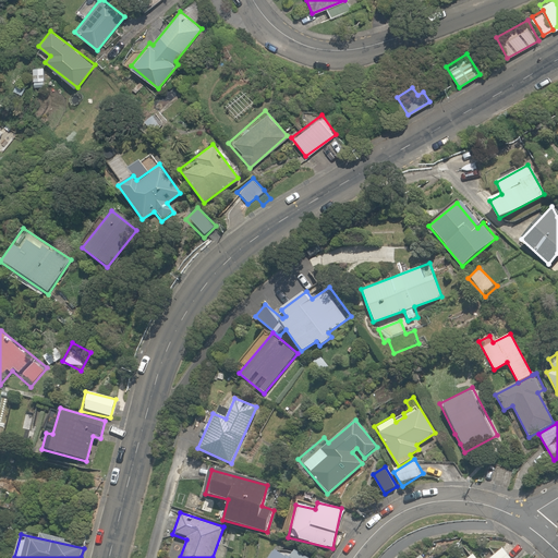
[(305,557),(279,545),(276,552),(267,547),(262,557),(305,557)]
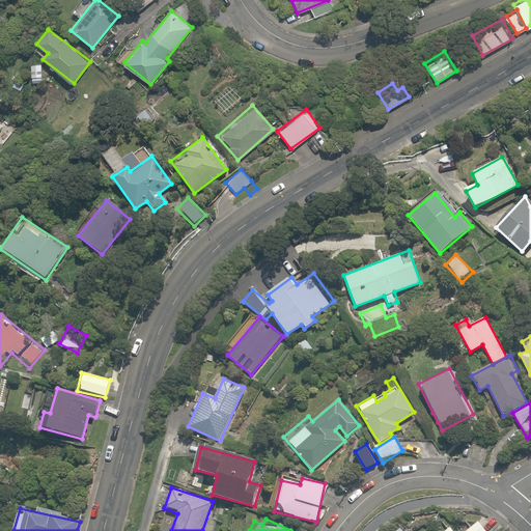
[(487,530),(477,519),(462,530),(487,530)]
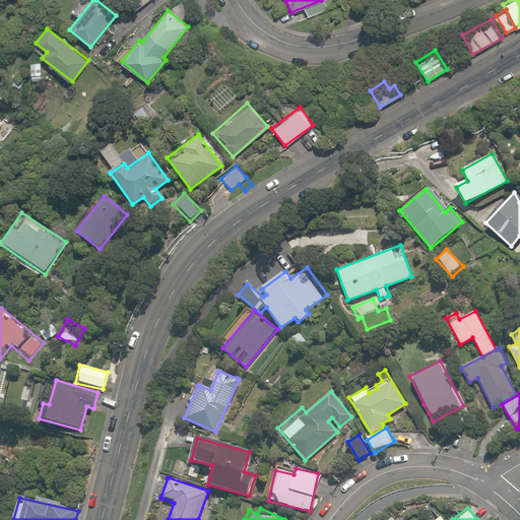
All buildings are outlined.
